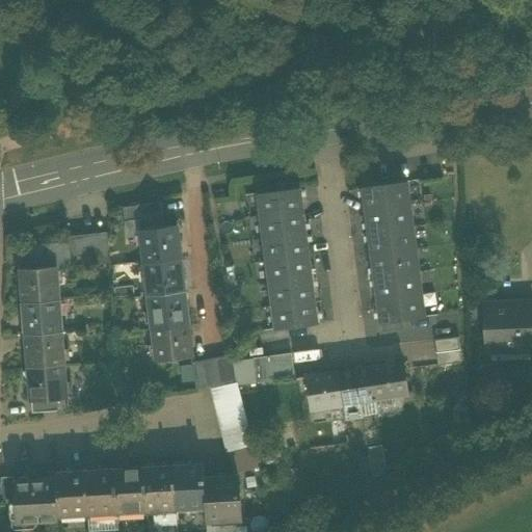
[(364,187),(367,210),(410,205),(407,181),(364,187)]
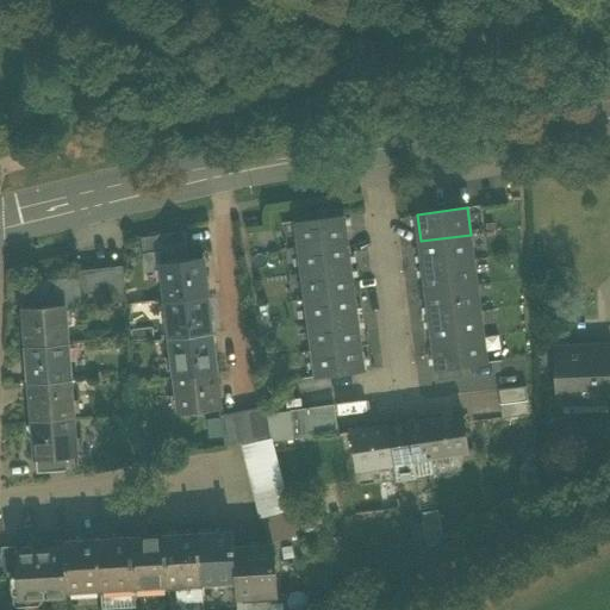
[(297,222),(300,249),(347,242),(343,216),(297,222)]
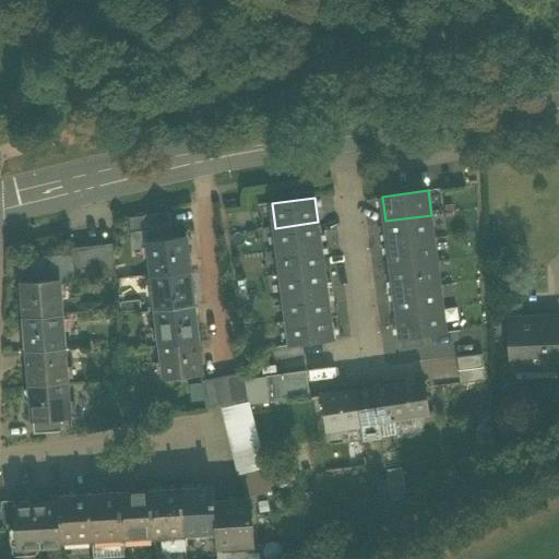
[(144,215),(149,240),(173,238),(169,212),(144,215)]
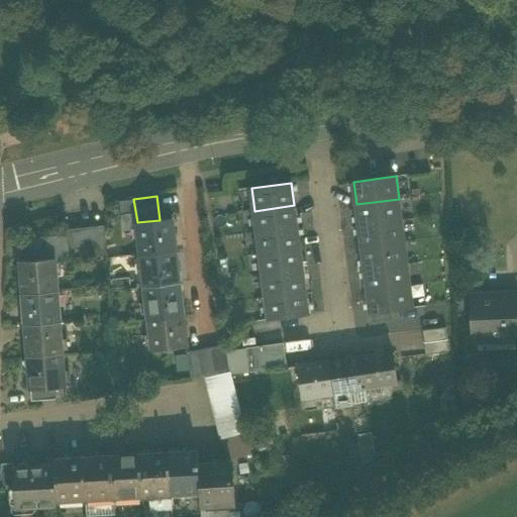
[(356,204),(358,226),(402,220),(399,199),(356,204)]
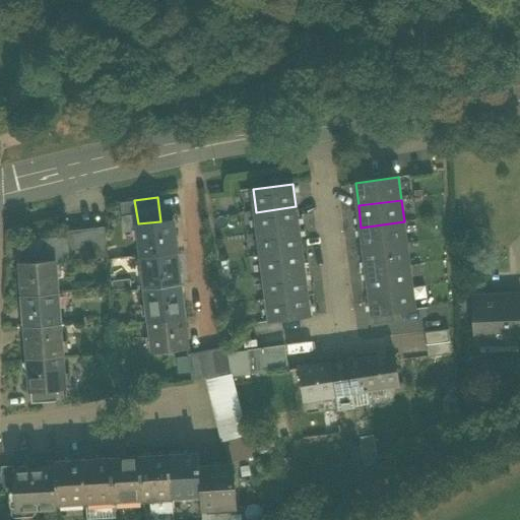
[(256,212),(258,234),(299,229),(296,206),(256,212)]
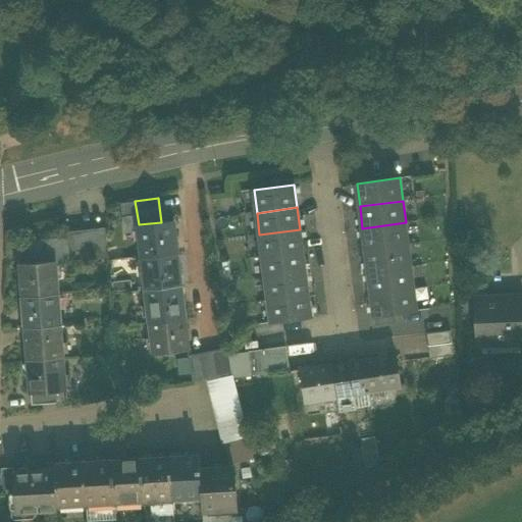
[(139,224),(142,257),(177,253),(173,220),(161,222),(139,224)]
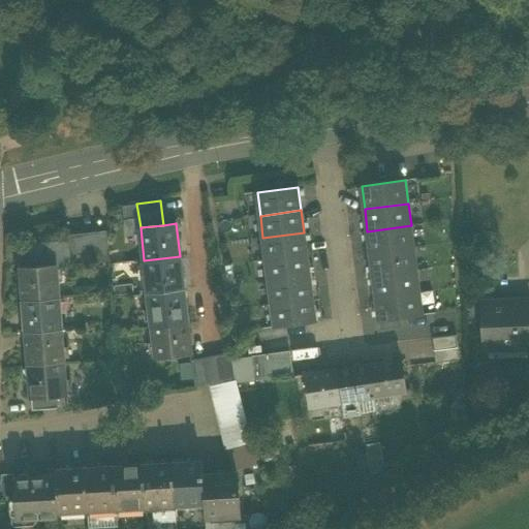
[(367,231),(370,253),(413,248),(411,225),(367,231)]
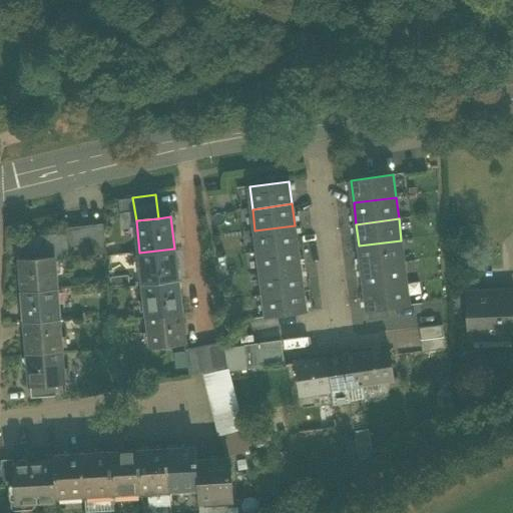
[(102,224),(90,226),(65,229),(65,233),(68,255),(69,255),(93,252),(105,251),(102,224)]
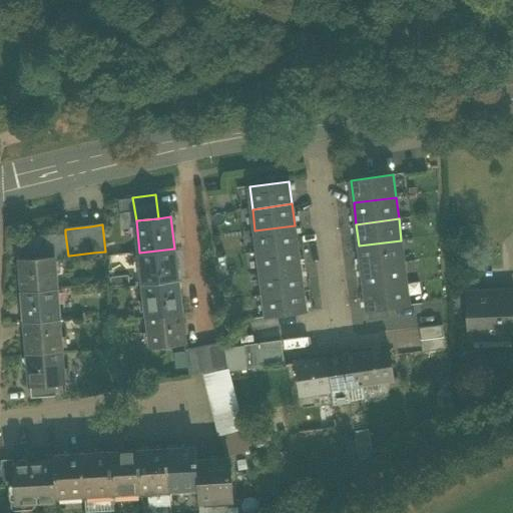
[(254,230),(258,252),(298,246),(295,225),(254,230)]
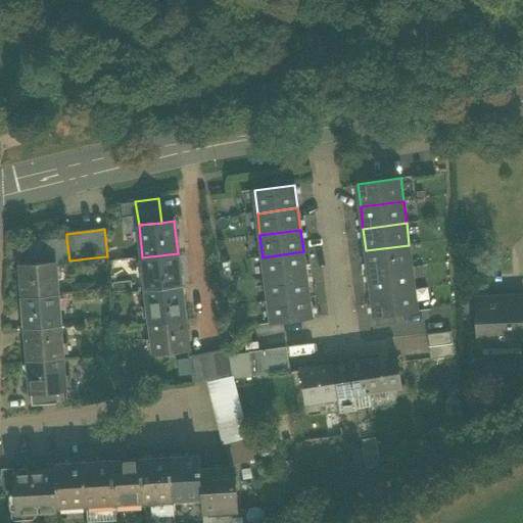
[(30,241),(32,264),(56,262),(56,264),(70,263),(70,260),(69,260),(66,238),(30,241)]
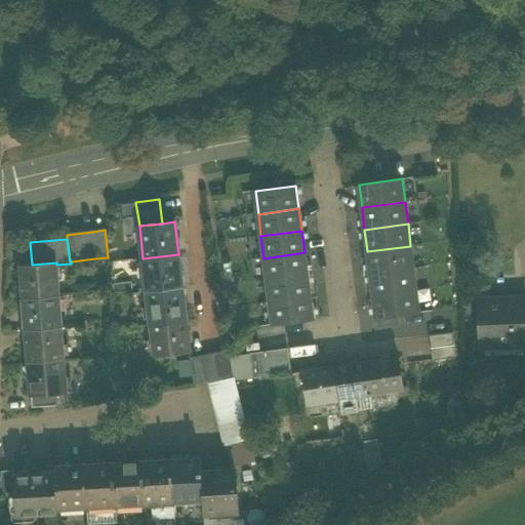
[(367,251),(370,274),(413,269),(410,246),(367,251)]
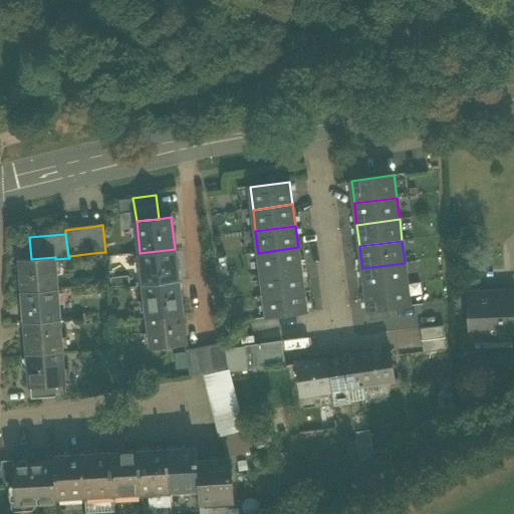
[(258,253),(261,274),(301,269),(298,247),(258,253)]
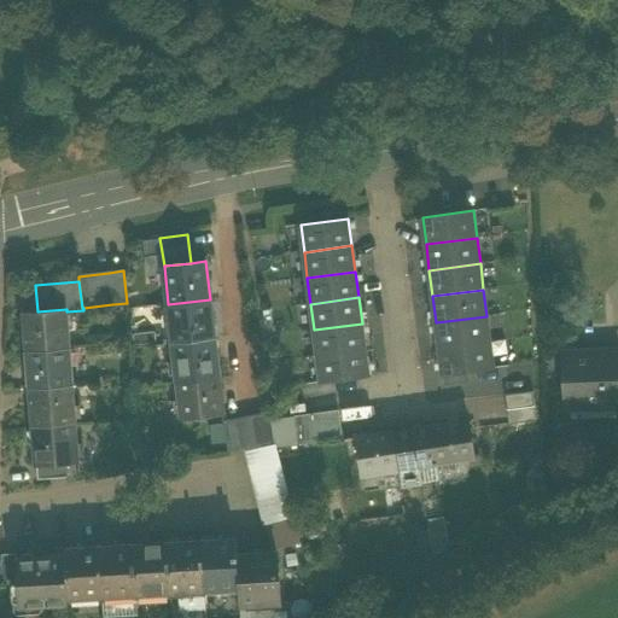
[(168,304),(173,343),(215,338),(210,299),(168,304)]
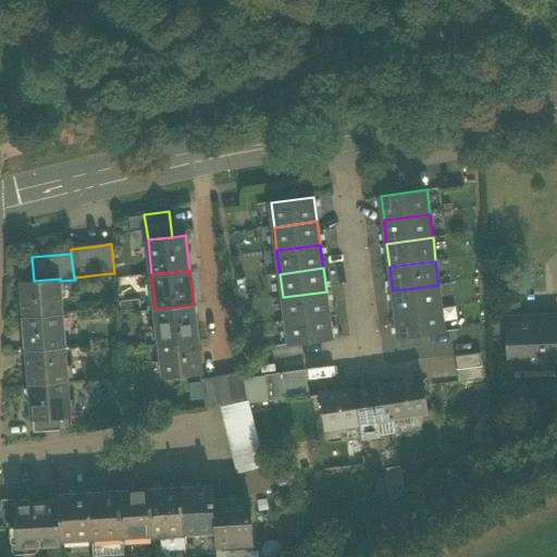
[(22,281),(24,316),(62,313),(60,281),(60,279),(34,281),(22,281)]
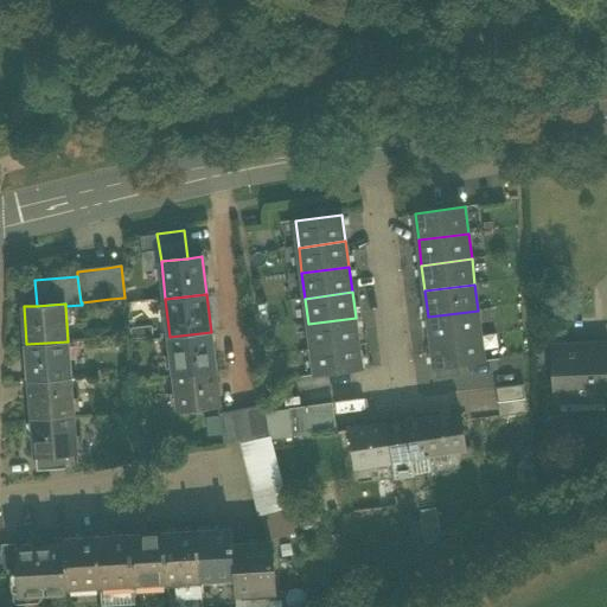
[(428,317),(432,343),(481,336),(478,311),(428,317)]
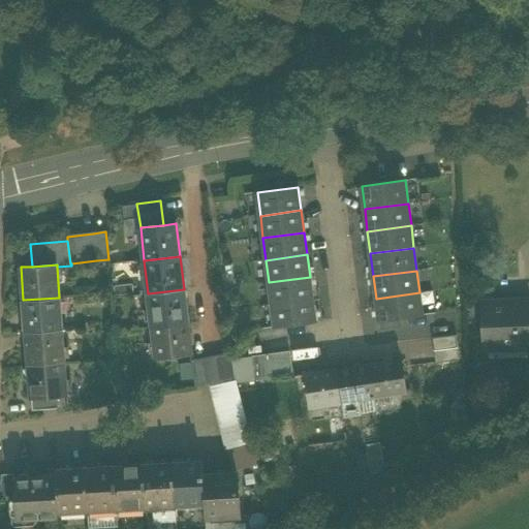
[(269,282),(272,305),(313,300),(310,277),(269,282)]
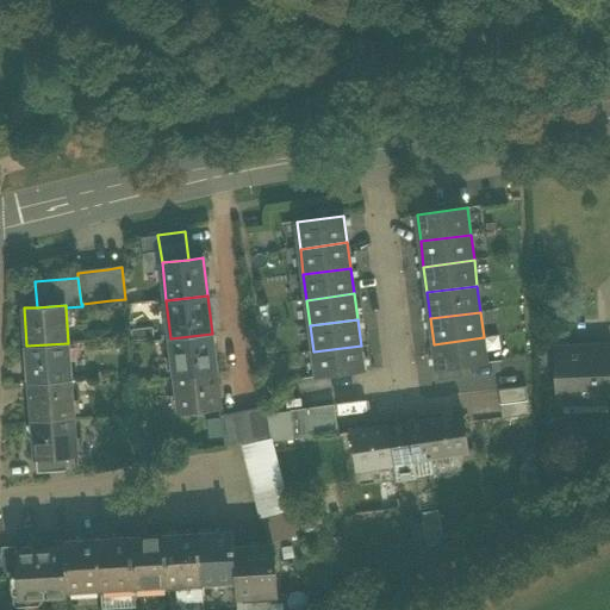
[(170,338),(175,377),(216,372),(212,334),(170,338)]
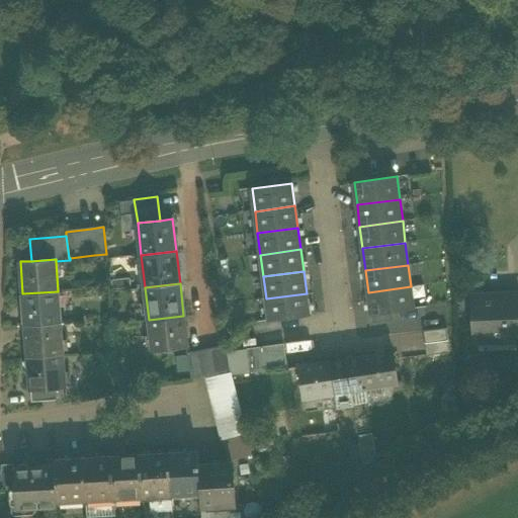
[(414,310),(411,286),(368,292),(371,315),(414,310)]
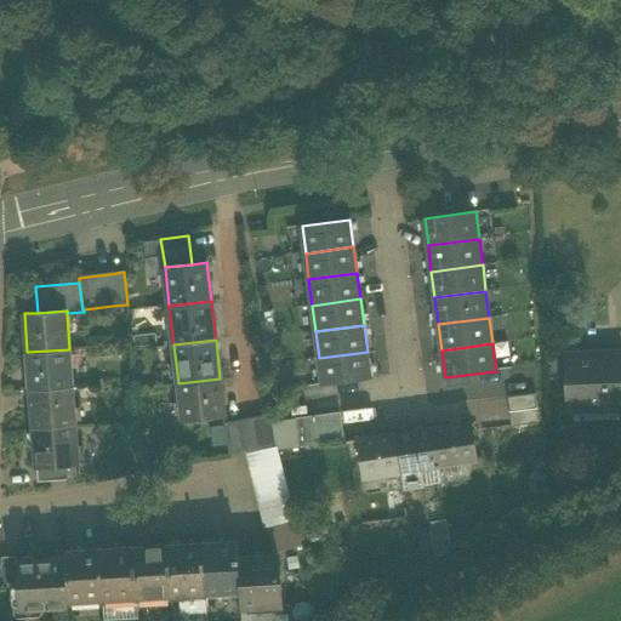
[(27,352),(30,391),(73,388),(69,349),(27,352)]
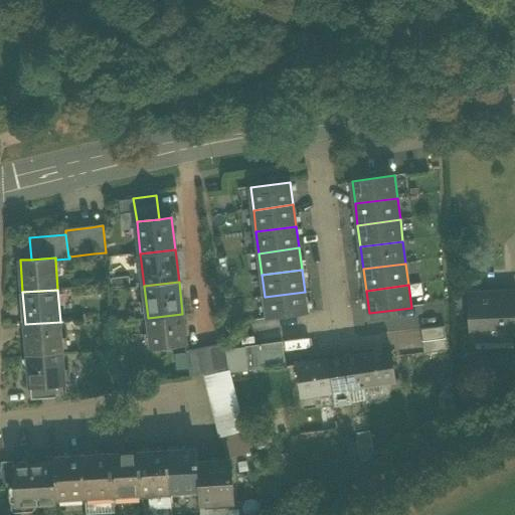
[(308,314),(305,292),(265,297),(268,319),(308,314)]
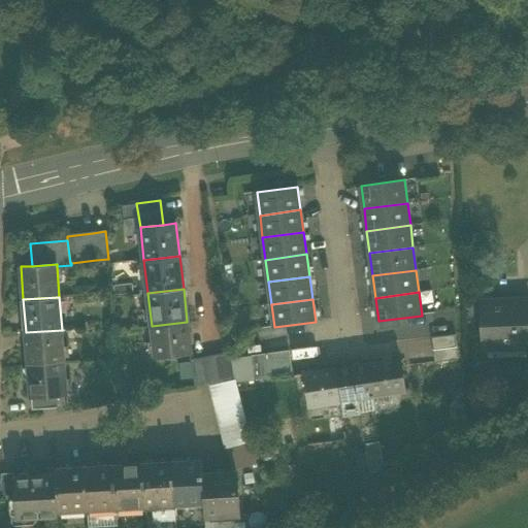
[(482,304),(484,348),(527,344),(527,301),(507,303),(507,305),(497,306),(497,303),(482,304)]
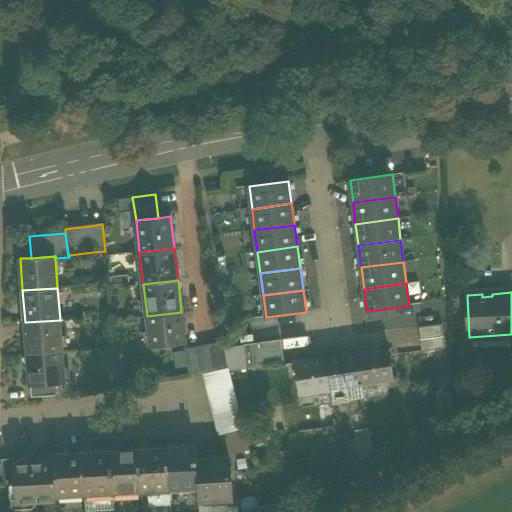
[(185,343),(181,312),(147,316),(150,348),(185,343)]
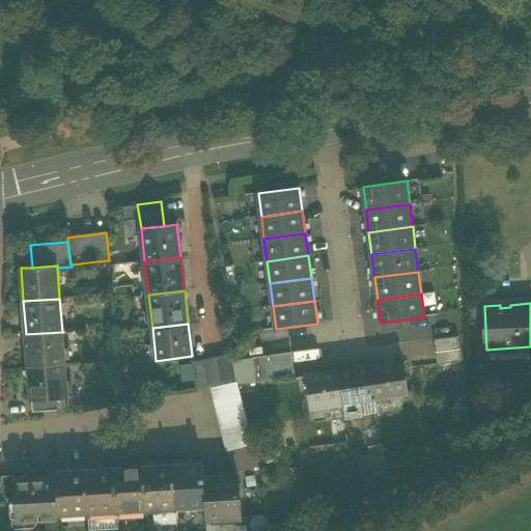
[(26,334),(28,367),(64,365),(62,332),(26,334)]
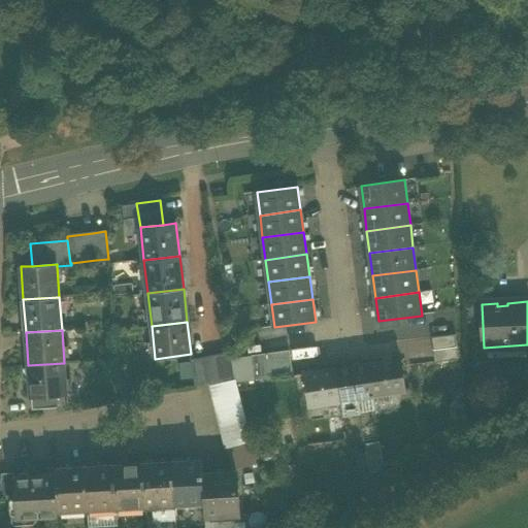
[(432,338),(435,363),(459,360),(456,335),(432,338)]
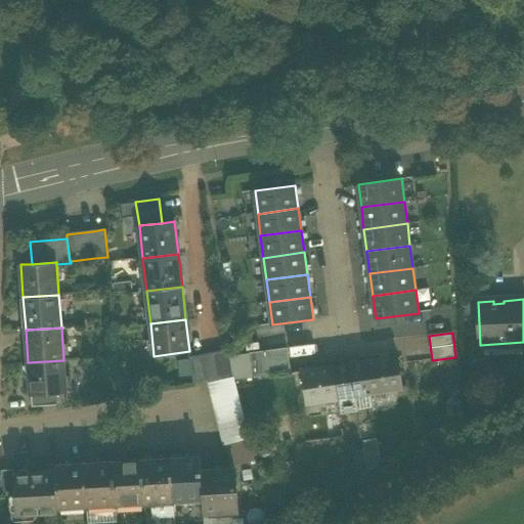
[(287,348),(262,351),(265,376),(290,373),(287,348)]
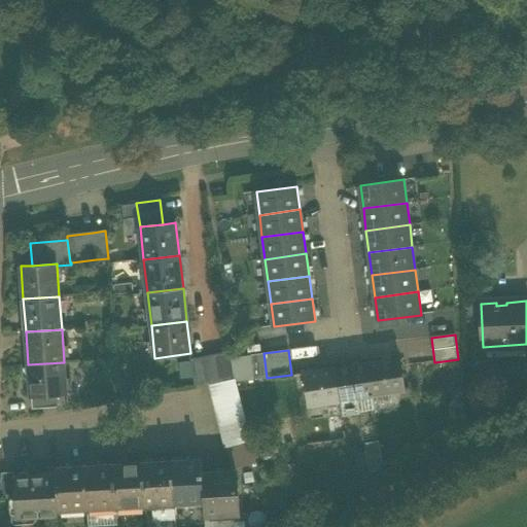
[(231,353),(217,355),(220,382),(235,379),(231,358),(231,353)]
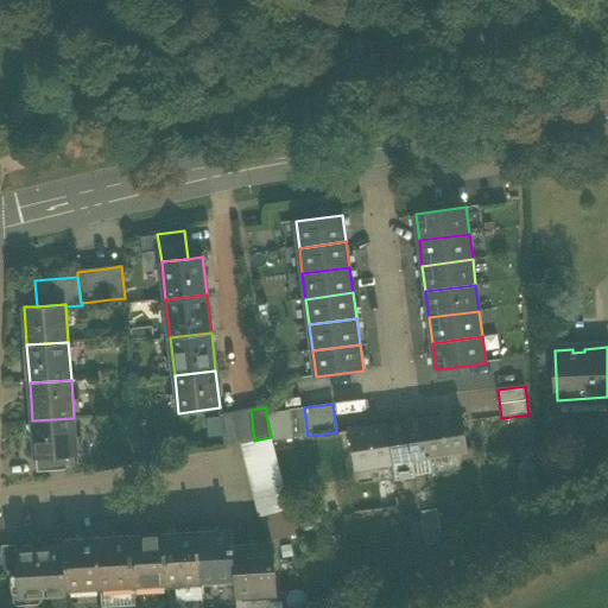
[(293,438),(308,436),(304,407),(290,410),(293,438)]
